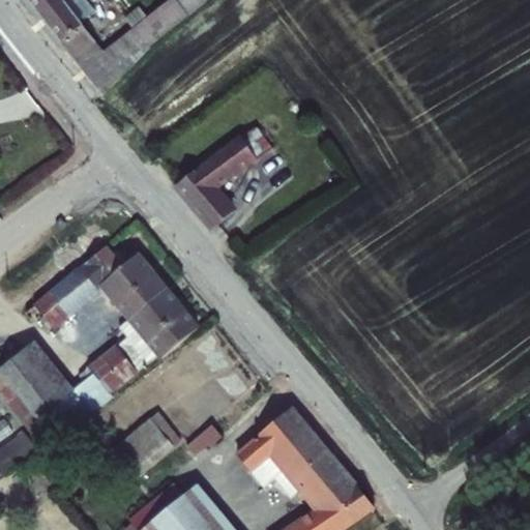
[(25,0),(105,93),(172,29),(210,0),(170,0),(148,18),(133,29),(104,51),(64,1),(64,0),(25,0)]
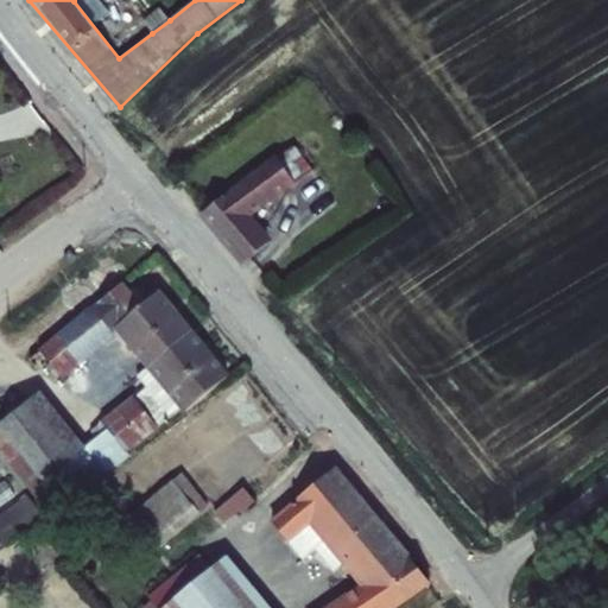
[(159,8),(143,23),(152,33),(170,20),(159,8)]
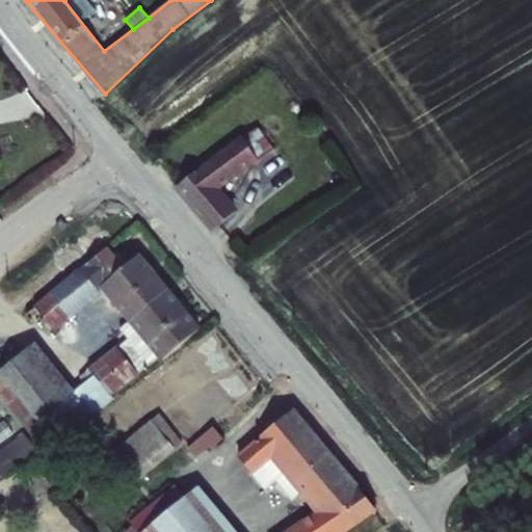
[(258,128),(242,139),(259,160),(274,150),(258,128)]
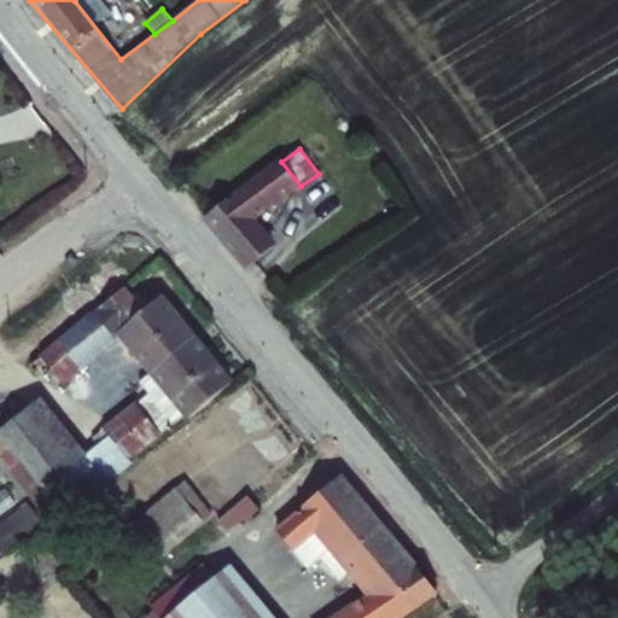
[(279,159),(204,221),(245,272),(277,245),(257,221),(301,186),(281,162),(279,159)]
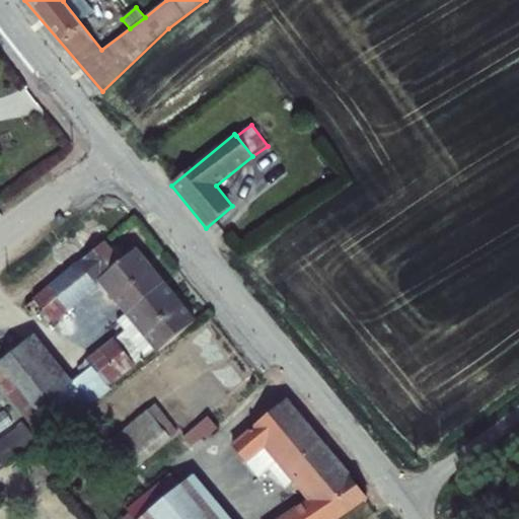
[(104,241),(93,251),(109,271),(122,262),(104,241)]
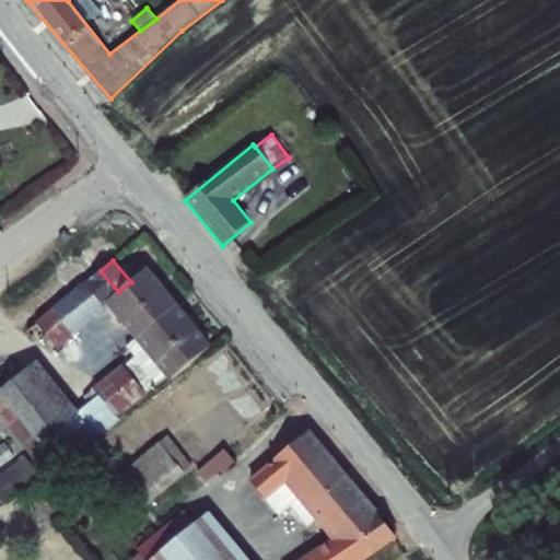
[(159,282),(148,268),(131,282),(118,292),(105,303),(109,308),(136,340),(165,377),(168,381),(212,348),(189,319),(159,282)]
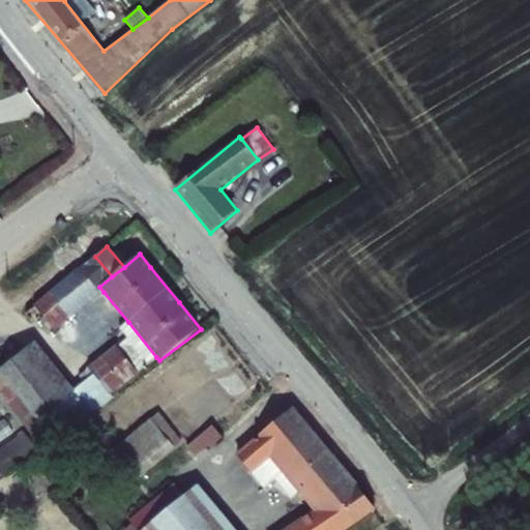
[(99,287),(112,276),(95,257),(80,270),(79,268),(33,305),(55,332),(104,292),(99,287)]
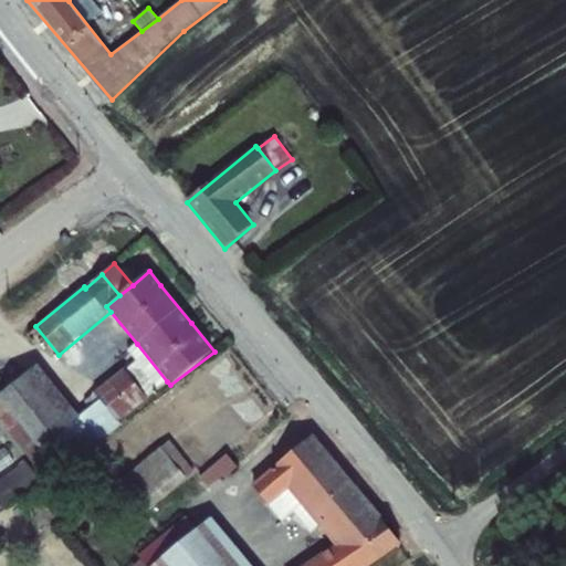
[(167,381),(137,344),(127,352),(136,363),(125,371),(146,397),(146,398),(167,381)]
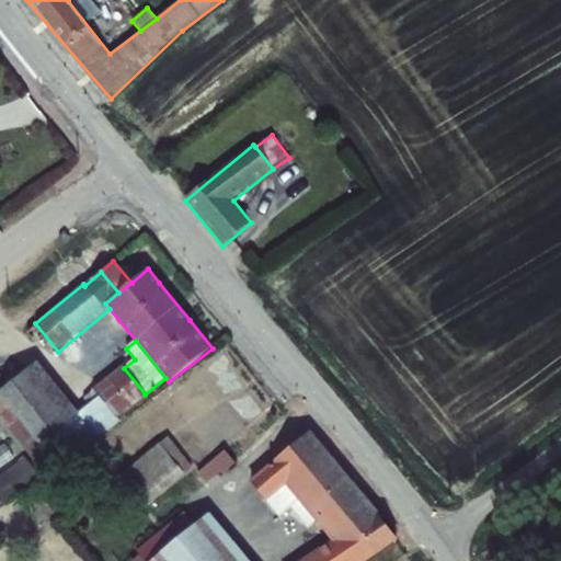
[(79,413),(36,363),(0,391),(0,395),(49,457),(61,470),(118,423),(116,420),(99,398),(79,413)]
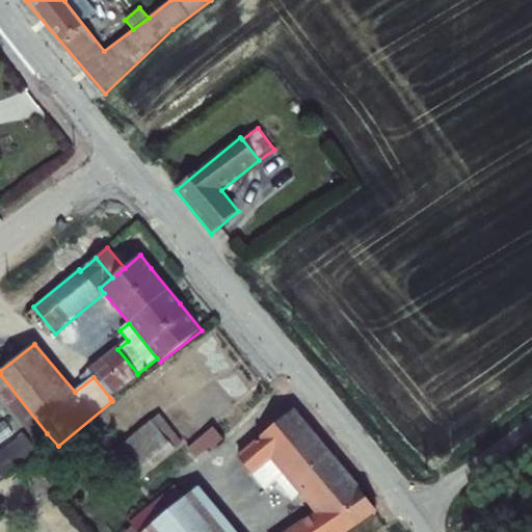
[(94,377),(110,398),(138,376),(137,373),(117,349),(116,347),(88,370),(94,377)]
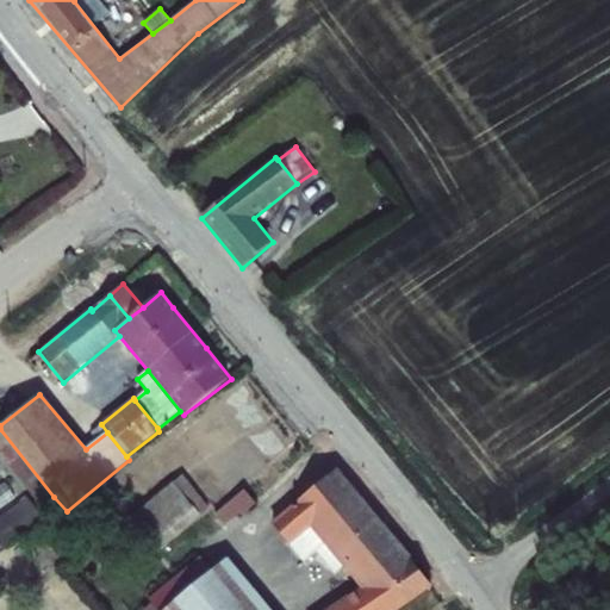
[(54,497),(0,429),(0,454),(42,506),(54,497)]
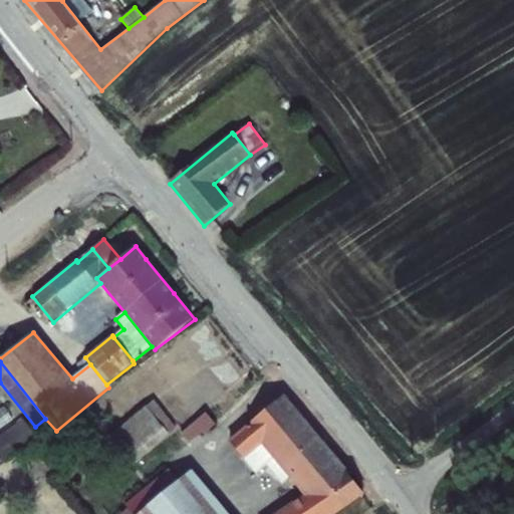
[(293,503),(276,513),(337,513),(364,496),(346,474),(348,470),(285,396),(229,441),(244,460),(262,447),(289,479),(303,496),(299,499),(299,501),(294,504),(293,503)]
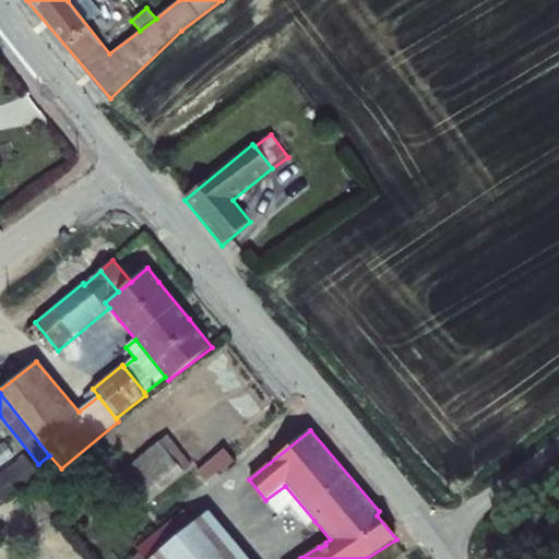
[(167,436),(159,442),(183,472),(191,465),(167,436)]
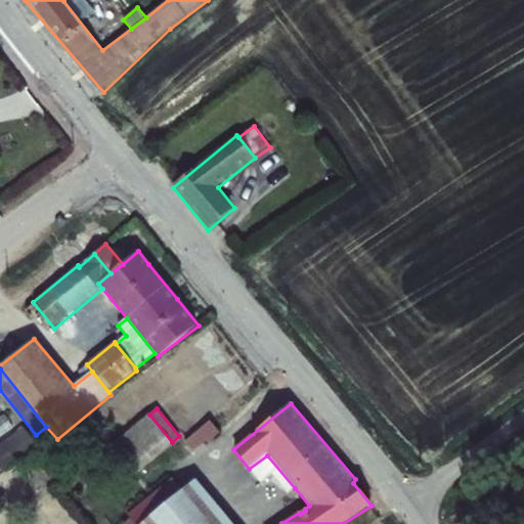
[(148,413),(98,454),(122,483),(172,443),(172,442),(149,415),(148,413)]
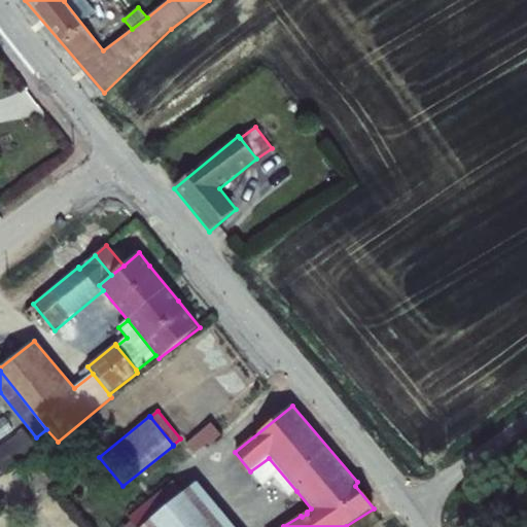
[(221,436),(212,423),(186,445),(195,455),(208,445),(210,447),(221,436)]
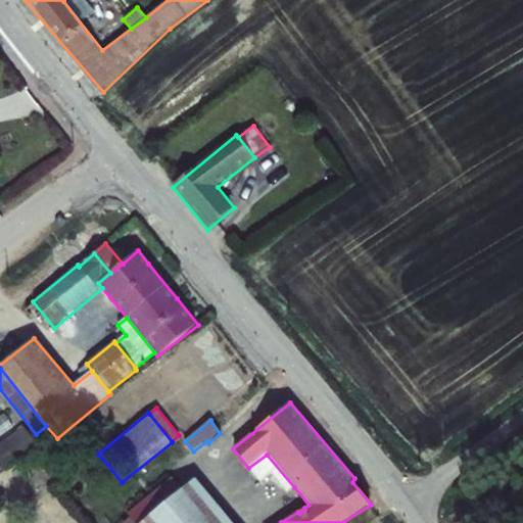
[(40,446),(25,428),(0,443),(0,466),(3,471),(40,446)]
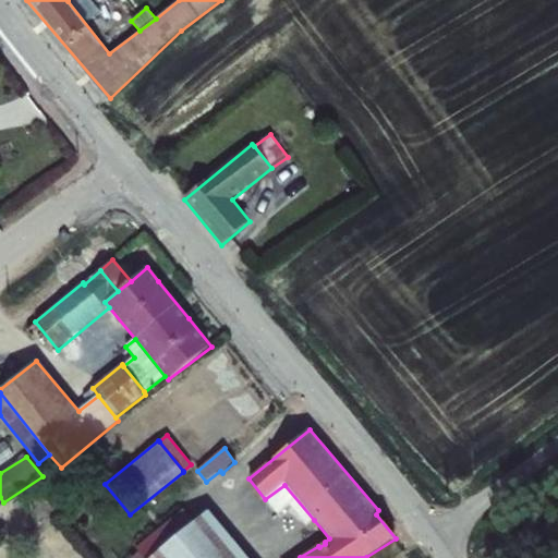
[(284,485),(265,499),(277,514),(290,506),(306,526),(314,520),(284,485)]
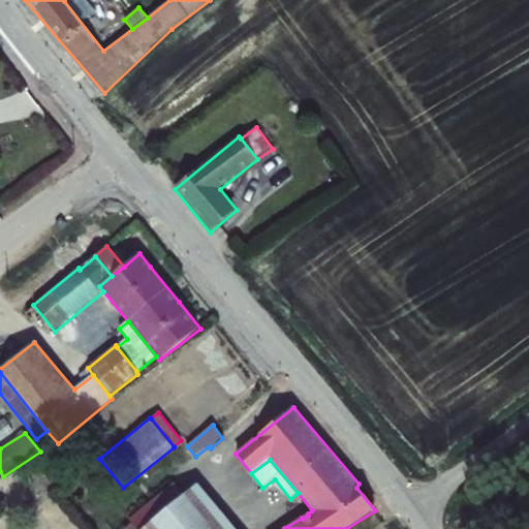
[(477,479),(466,486),(471,498),(485,490),(477,479)]
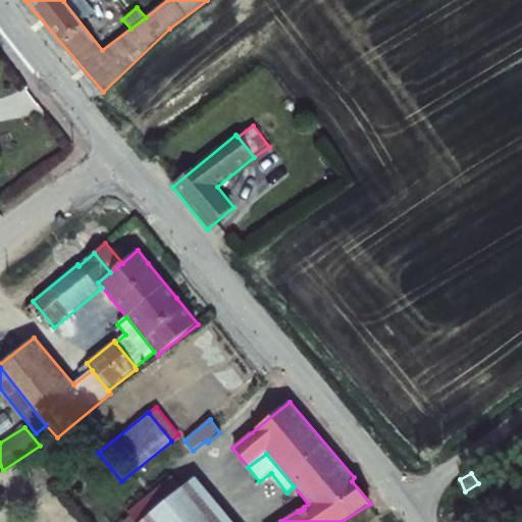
[(142,521),(183,489),(172,477),(126,513),(129,517),(123,521),(142,521)]
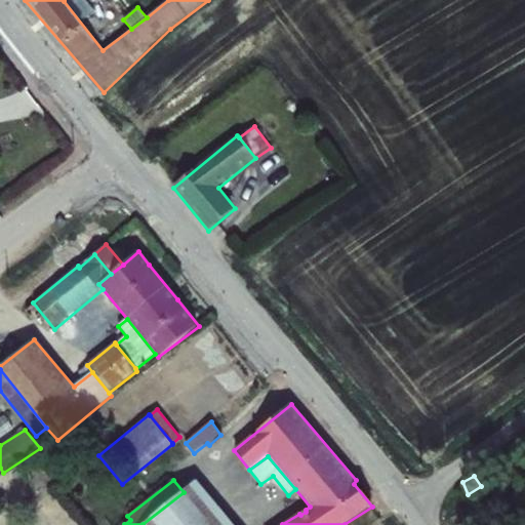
[(184,492),(143,524),(233,524),(197,482),(184,492)]
